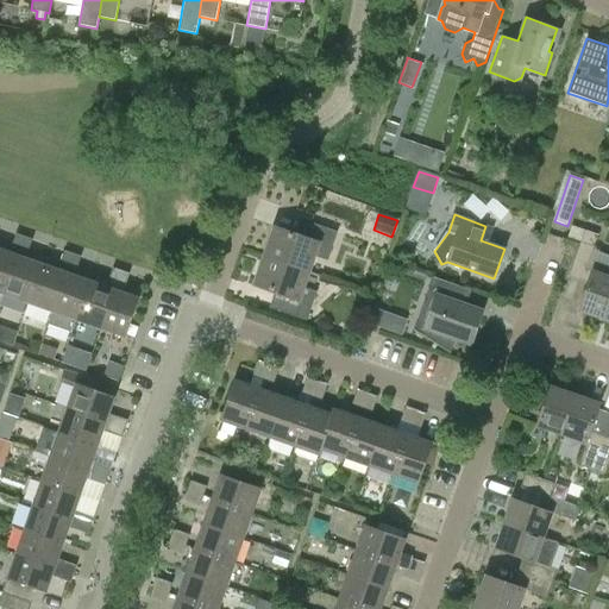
[(308,221),(302,237),(275,227),(264,257),(308,271),(314,256),(327,261),(337,232),(308,221)]
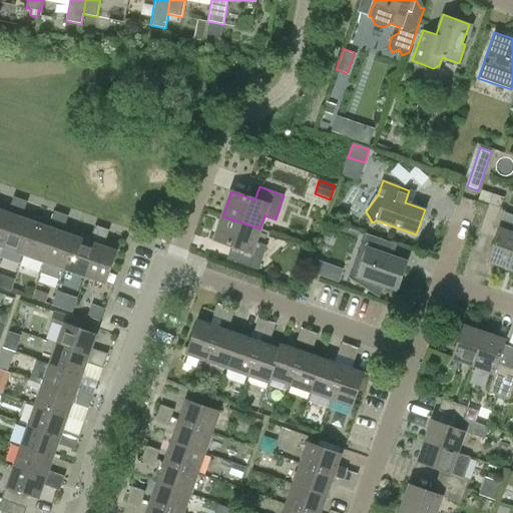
[(492,232),(504,197),(481,189),(476,203),(487,207),(480,227),(492,232)]
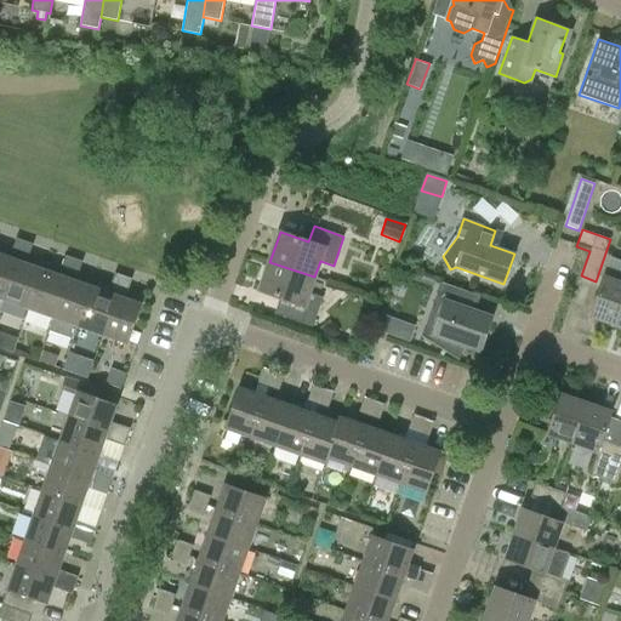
[(16,238),(10,257),(0,254),(0,297),(4,300),(24,241),(16,238)]
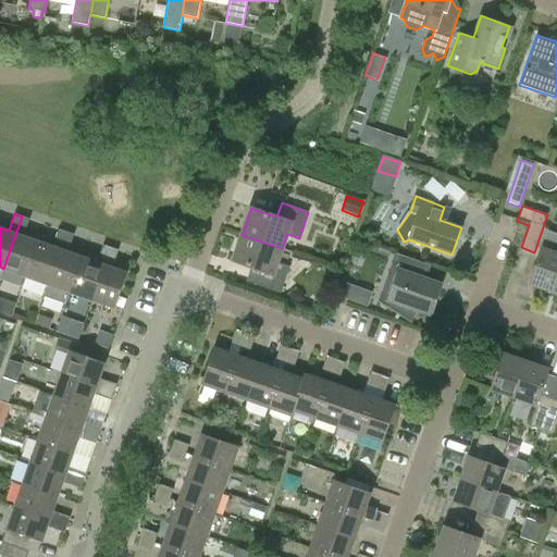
[(23,236),(29,219),(22,217),(3,269),(26,276),(38,242),(23,236)]
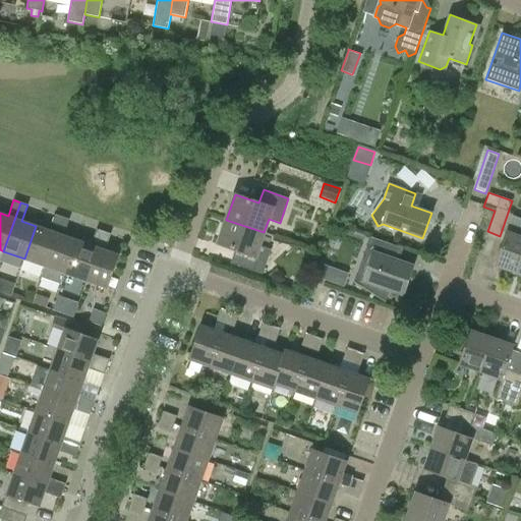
[(55,215),(49,230),(36,226),(24,258),(45,266),(62,217),(55,215)]
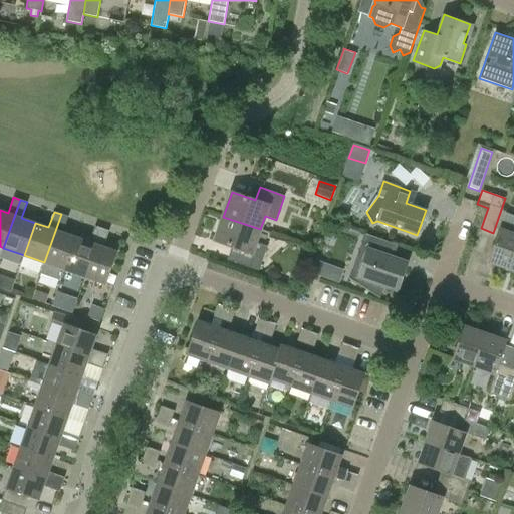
[(509,269),(513,255),(513,216),(505,213),(488,262),(509,269)]
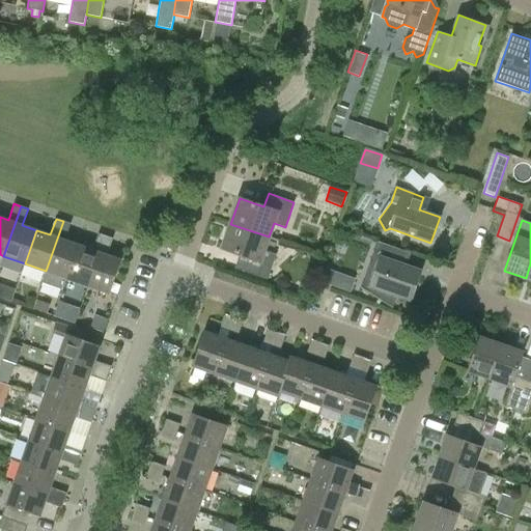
[(64,240),(71,223),(63,221),(46,271),(42,283),(62,290),(66,279),(66,278),(79,245),(64,240)]
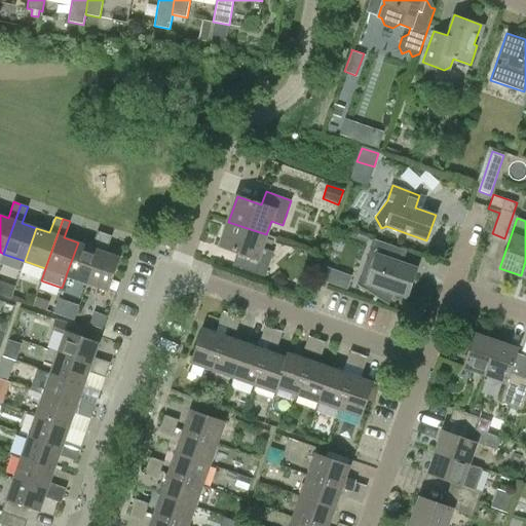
[(273,252),(261,248),(266,234),(228,222),(220,246),(243,254),(239,267),(264,276),(273,252)]
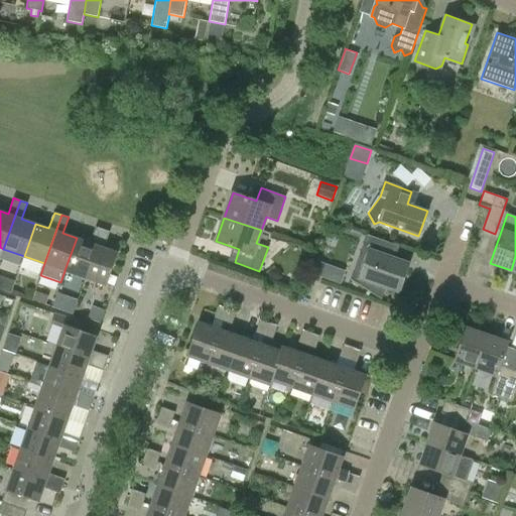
[(96,227),(90,243),(77,238),(65,270),(65,271),(86,278),(103,229),(96,227)]
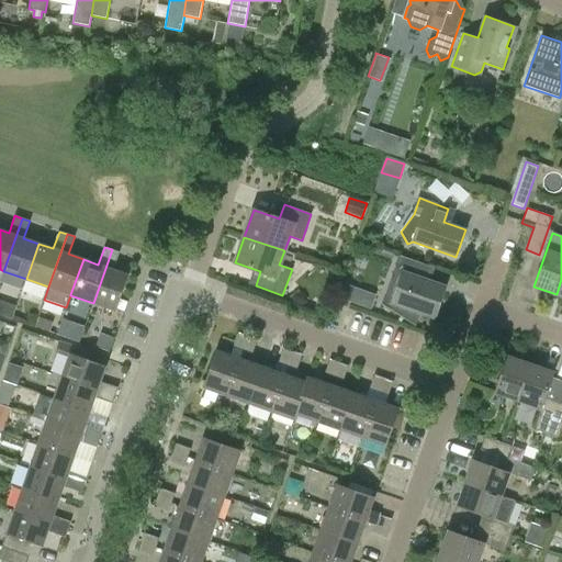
[(113,270),(119,253),(112,249),(93,303),(116,311),(128,276),(113,270)]
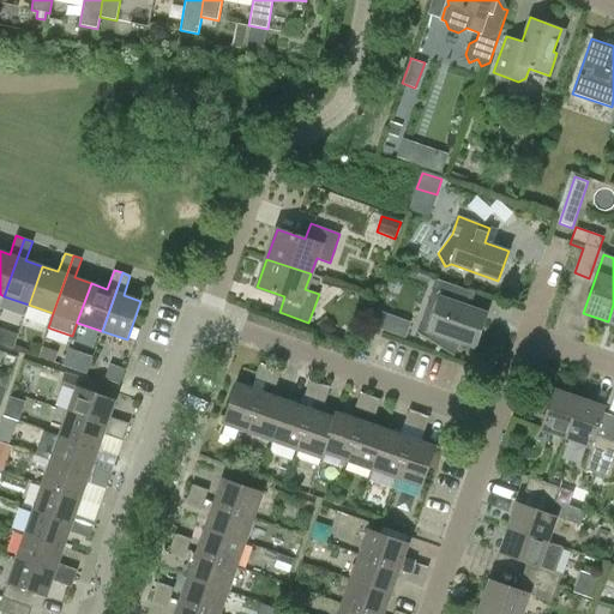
[(487,313),(465,305),(470,290),(437,280),(428,302),(438,305),(428,332),(475,348),(487,313)]
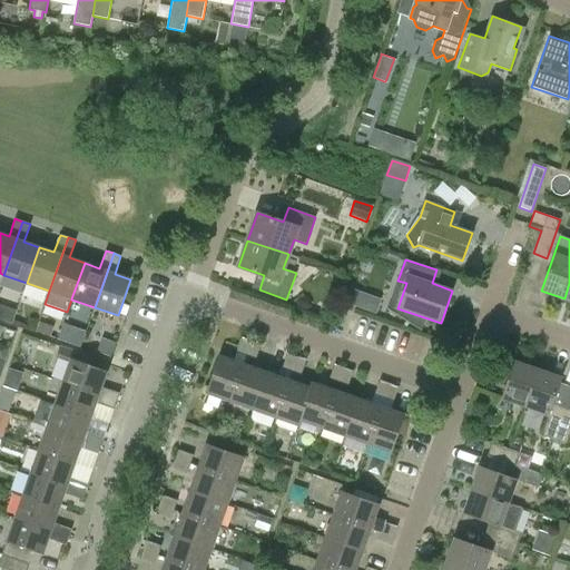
[(361,292),(346,287),(341,302),(355,307),(361,292)]
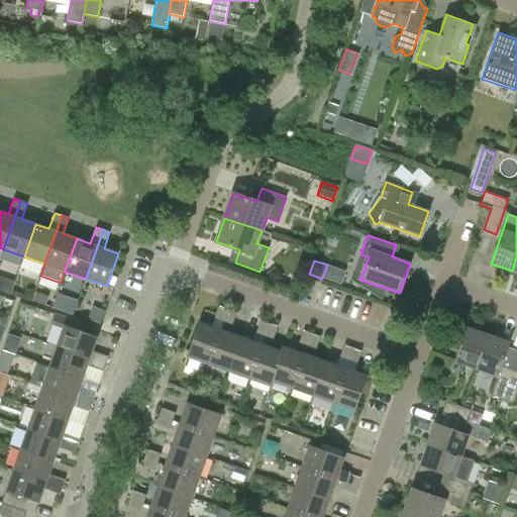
[(45,306),(49,297),(36,292),(32,301),(45,306)]
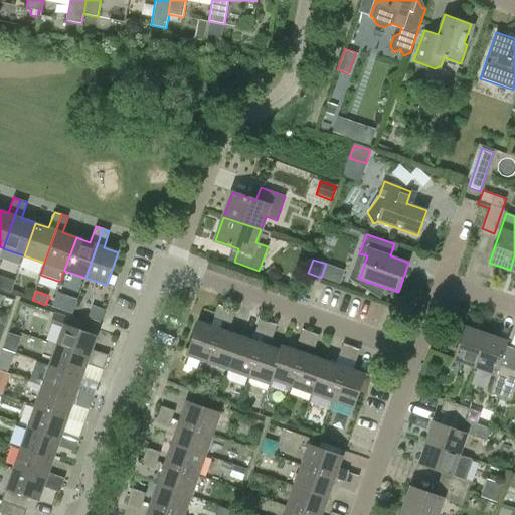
[(222,321),(226,308),(218,305),(213,318),(222,321)]
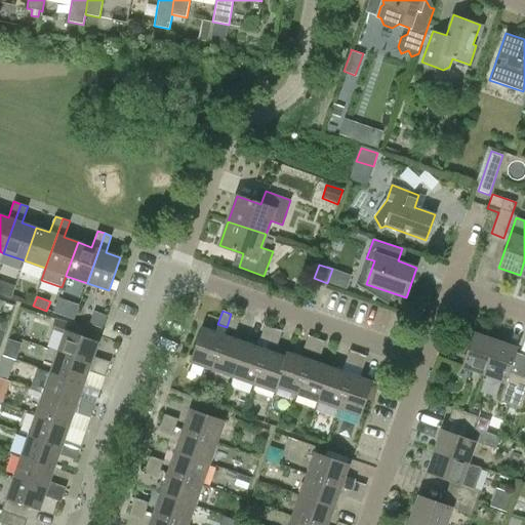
[(231,314),(227,327),(236,330),(240,317),(231,314)]
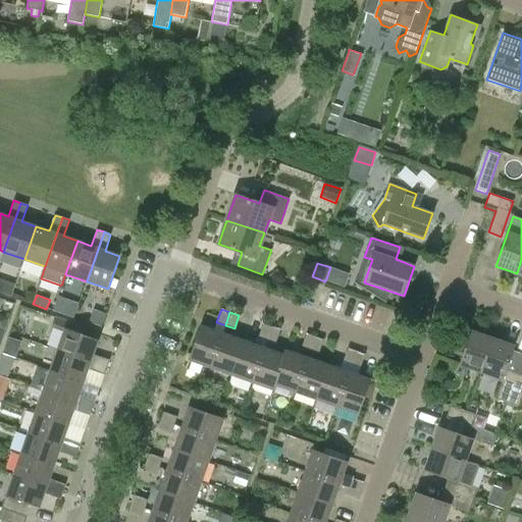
[(0,328),(5,330),(9,318),(0,314),(0,328)]
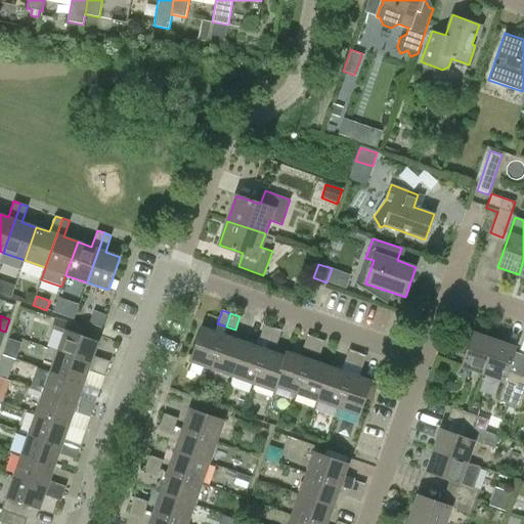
[(107,368),(110,361),(93,355),(98,341),(86,337),(88,329),(55,317),(52,329),(64,333),(57,351),(107,368)]
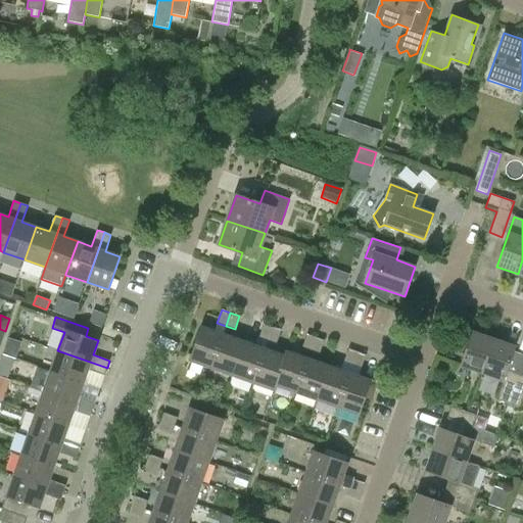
[(268,340),(272,327),(264,324),(258,338),(268,340)]
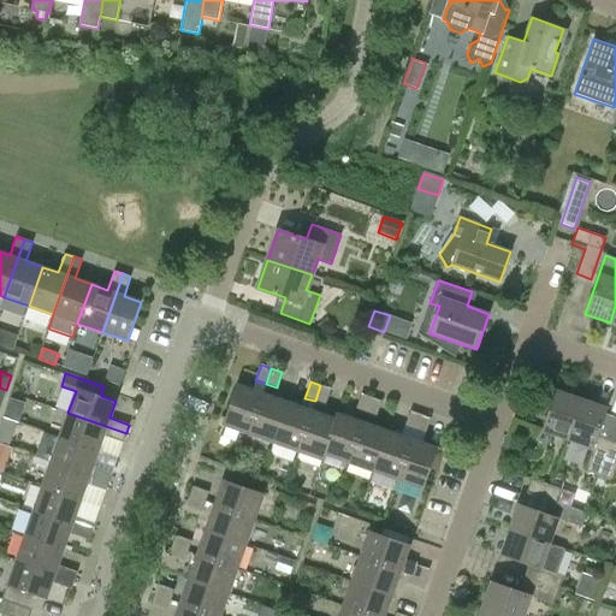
[(248,433),(262,394),(237,384),(223,425),(248,433)]
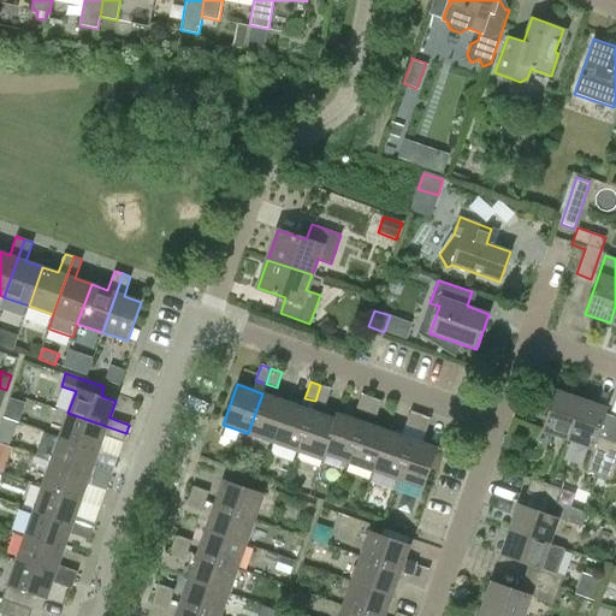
[(320,385),(315,401),(325,404),(331,389),(320,385)]
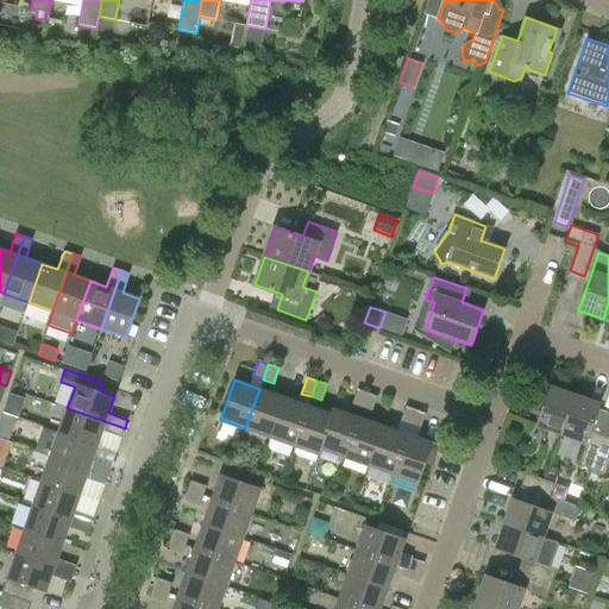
[(562,434),(576,395),(551,385),(537,425),(562,434)]
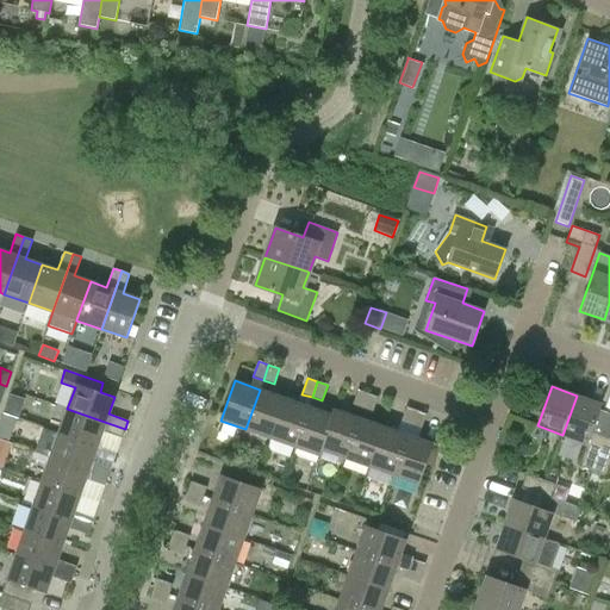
[(260,390),(246,429),(271,437),(284,398),(260,390)]
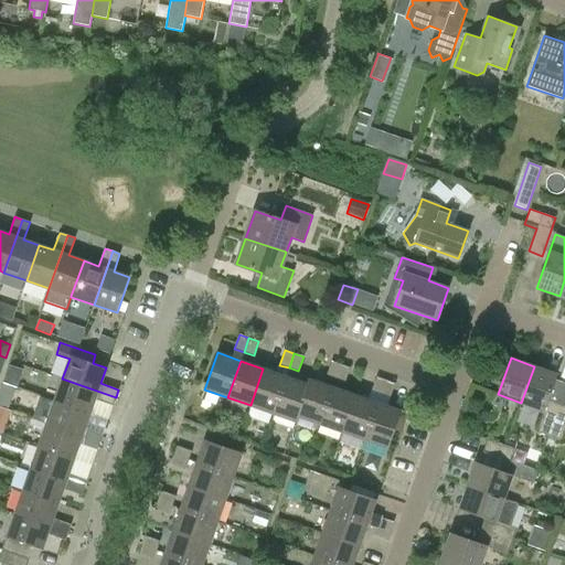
[(336,379),(341,365),(331,362),(327,375),(336,379)]
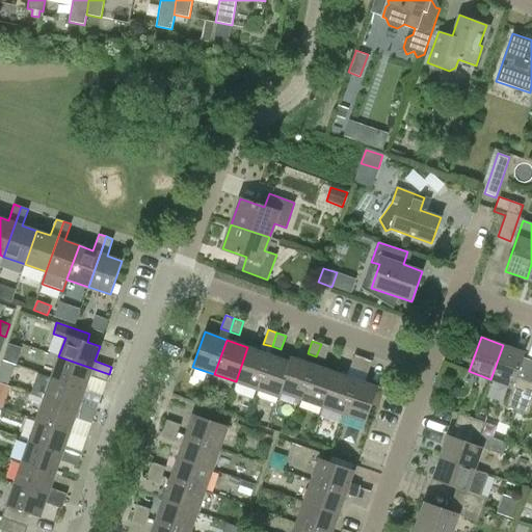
[(321,344),(316,356),(325,360),(329,347),(321,344)]
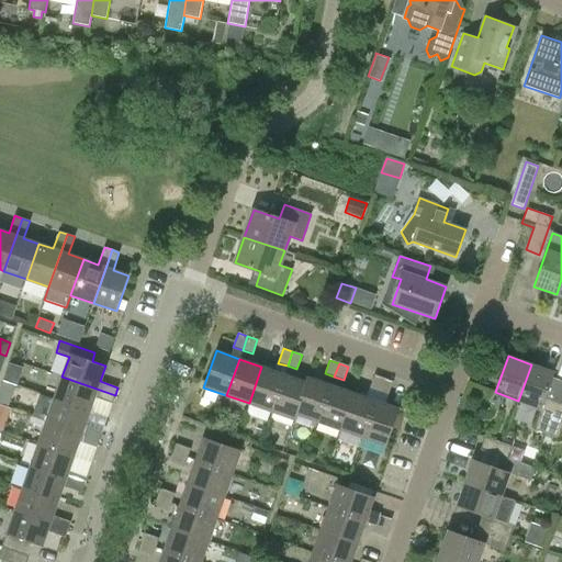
[(546,434),(555,406),(543,403),(553,372),(531,364),(518,401),(540,408),(532,429),(544,434),(546,434)]
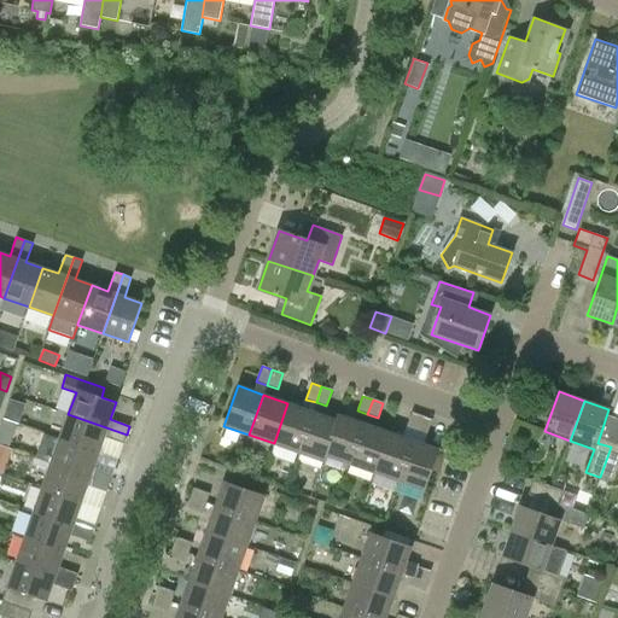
[(287,403),(274,443),(298,452),(313,412),(287,403)]
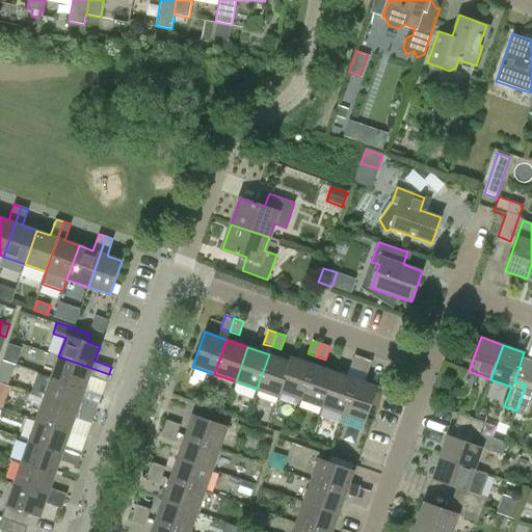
[(90,375),(106,381),(109,374),(58,356),(51,353),(48,360),(56,363),(51,377),(51,378),(85,390),(90,375)]
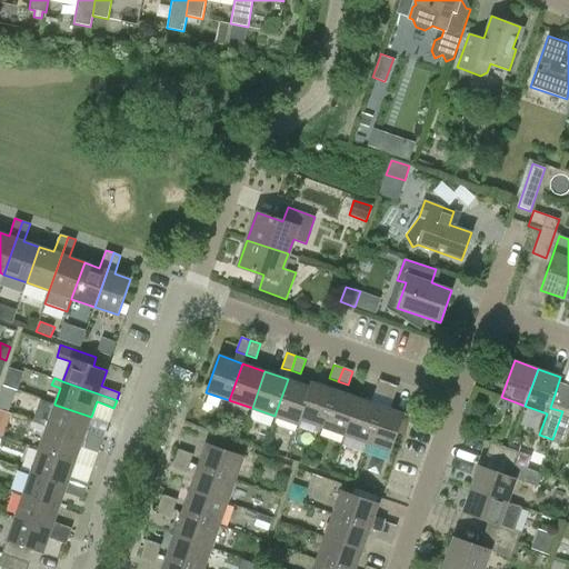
[(288,379),(275,416),(299,425),(301,419),(299,419),(310,387),(309,387),(288,379)]
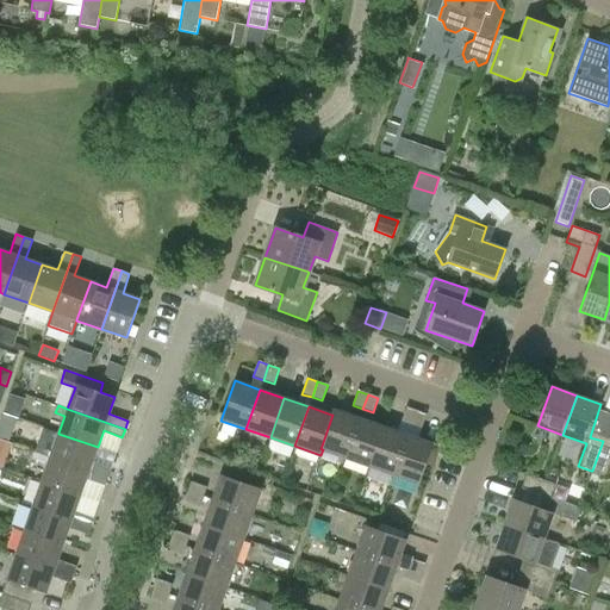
[(411,425),(416,411),(406,408),(400,422),(411,425)]
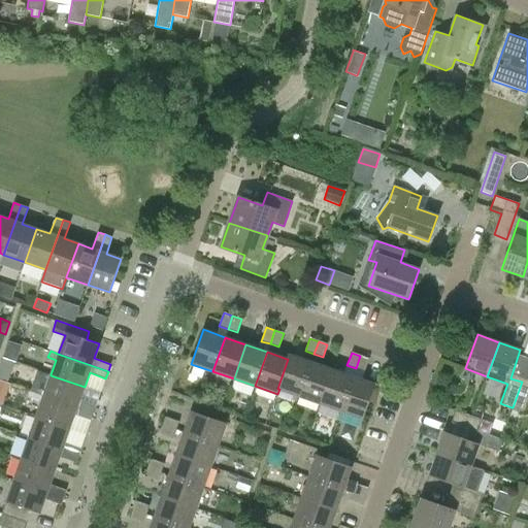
[(288,359),(277,389),(279,389),(299,396),(310,362),(289,354),(287,359),(288,359)]
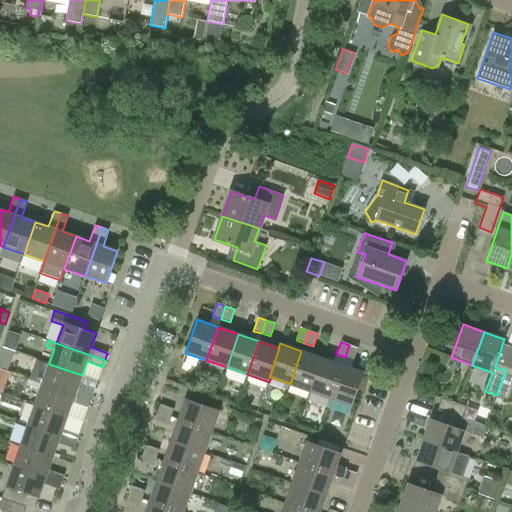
[(349,345),(345,357),(353,360),(358,348),(349,345)]
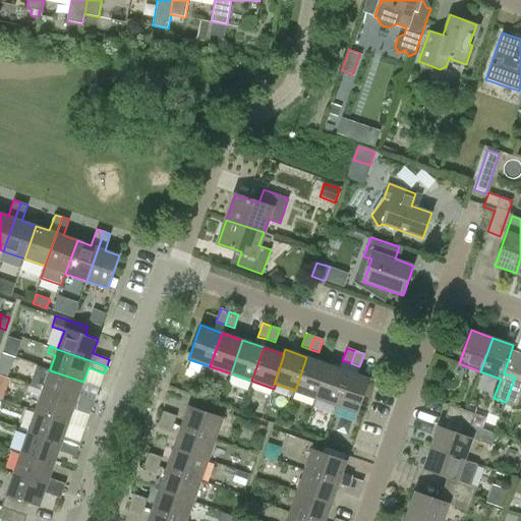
[(0,375),(8,379),(15,357),(2,353),(0,359),(0,375)]
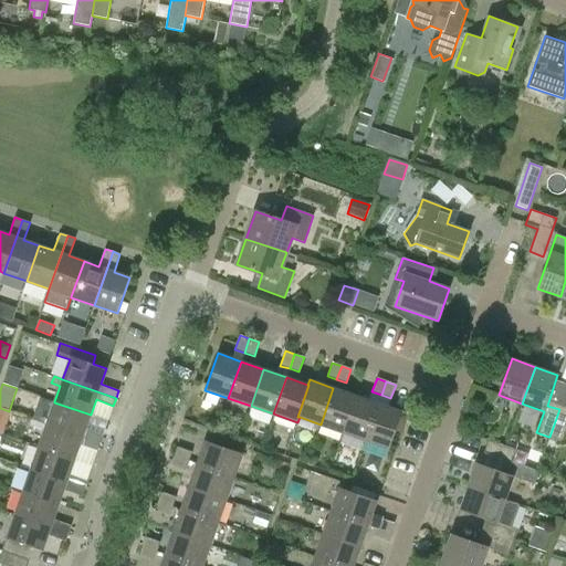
[(333,388),(321,425),(343,432),(356,396),(333,388)]
